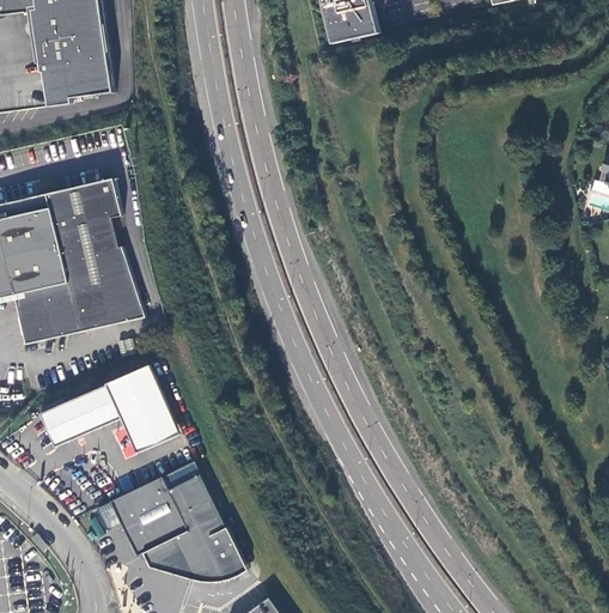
[(0,111),(52,104),(68,103),(68,102),(79,101),(78,96),(113,92),(99,0),(0,0),(0,111)]
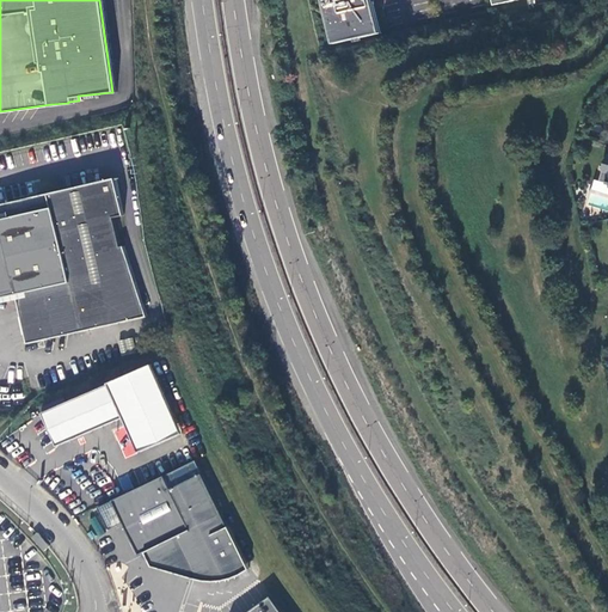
[(321,0),(332,44),(380,32),(372,0),(321,0)]
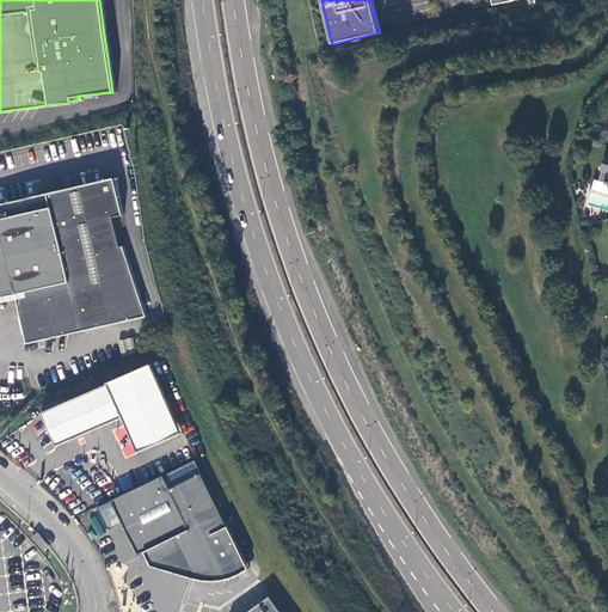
[(117,246),(111,215),(121,213),(114,177),(0,201),(0,289),(1,295),(13,293),(14,301),(24,342),(145,316),(121,245),(117,246)]
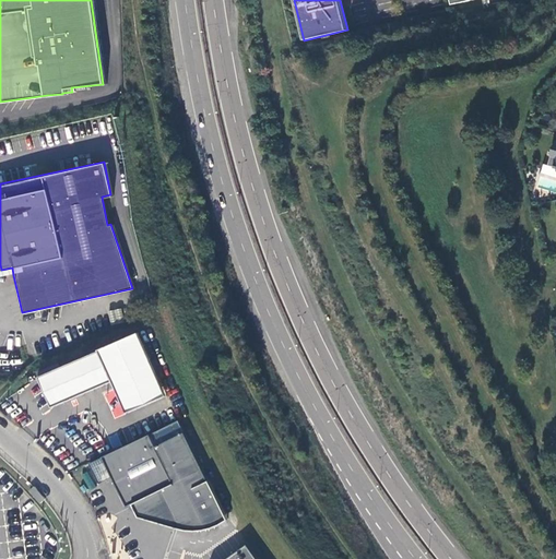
[(163,395),(138,333),(96,348),(97,351),(36,376),(38,379),(49,406),(111,382),(123,412),(163,395)]
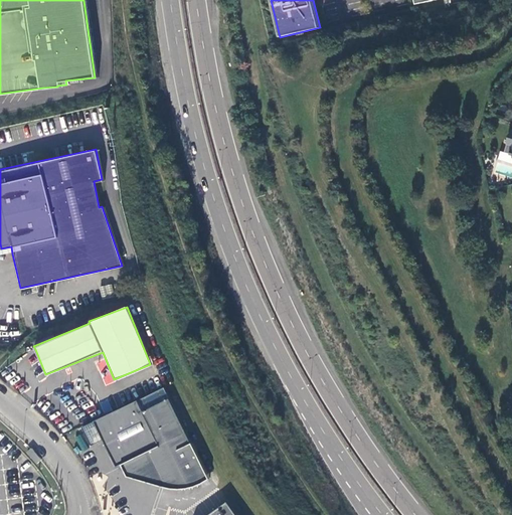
[(206,477),(186,435),(168,397),(141,410),(136,399),(92,420),(109,455),(115,467),(120,464),(125,475),(161,486),(162,485),(167,486),(172,487),(178,487),(182,487),(188,486),(192,485),(197,483),(202,480),(206,477)]
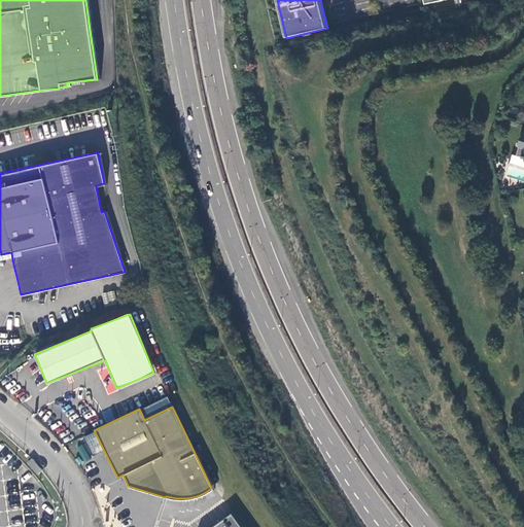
[(26,462),(34,475),(39,469),(30,458),(26,462)]
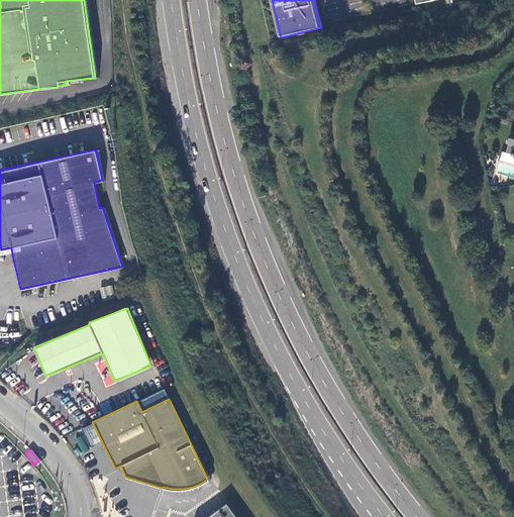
[(234,516),(225,503),(204,516),(234,516)]
